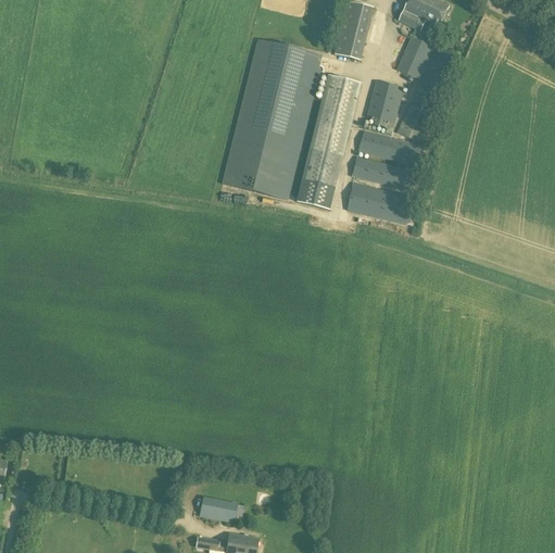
[(360,60),(373,7),(348,0),(333,53),(360,60)]
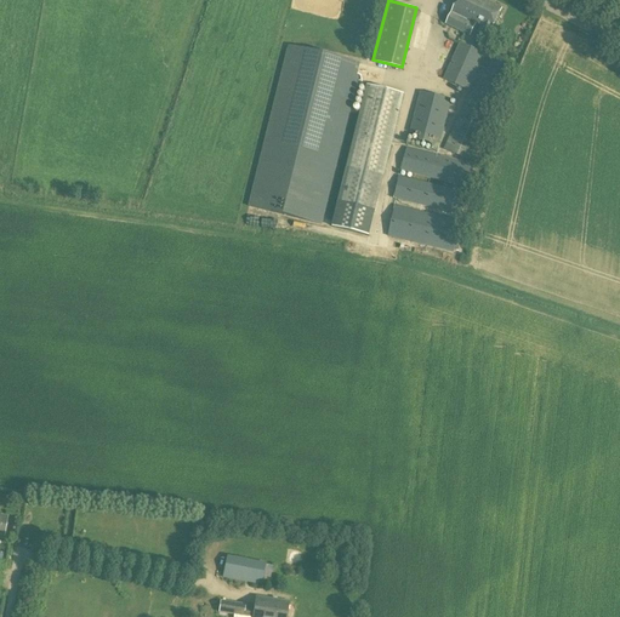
[(490,27),(500,6),(488,0),(454,0),(444,21),(468,33),(475,20),(481,23),(477,29),(485,34),(489,27),(490,27)]
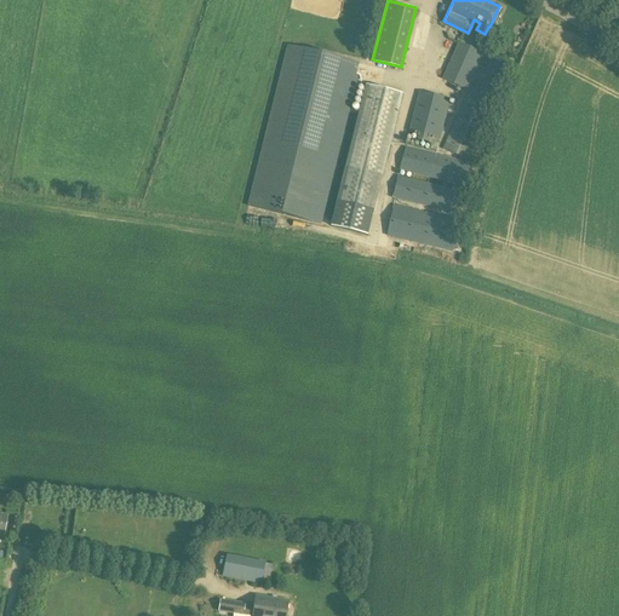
[(508,63),(458,39),(456,45),(450,42),(447,46),(454,50),(441,75),(465,87),(476,63),(480,64),(442,145),(469,159),(489,110),(487,109),(508,63)]
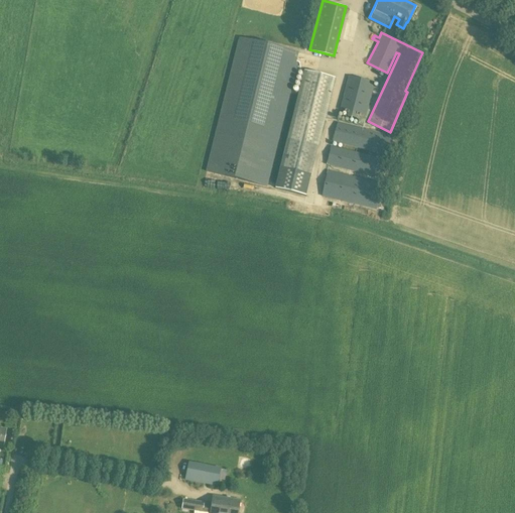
[(295,59),(297,50),(239,35),(206,169),(266,184),(297,59),(295,59)]
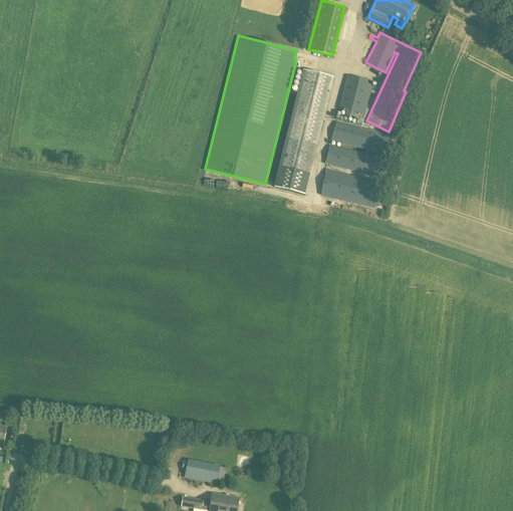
[(304,193),(309,174),(333,75),(303,68),(279,167),(275,186),(304,193)]
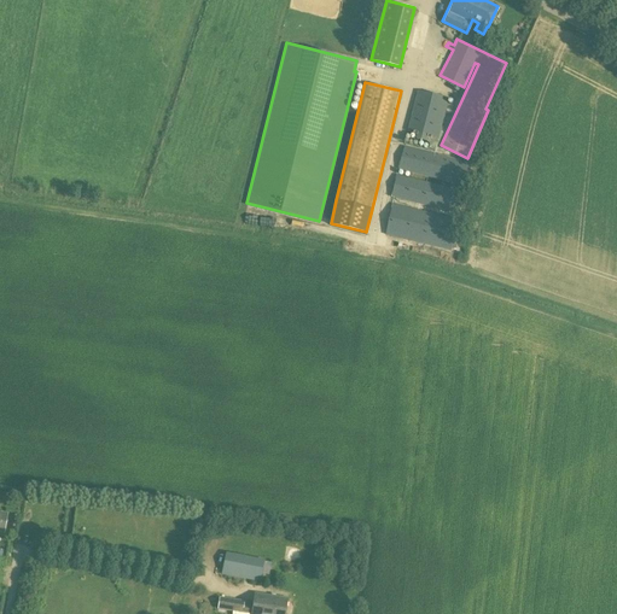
[(437,136),(448,97),(417,88),(407,128),(413,130),(413,132),(417,132),(415,136),(426,139),(428,135),(430,136),(431,134),(437,136)]
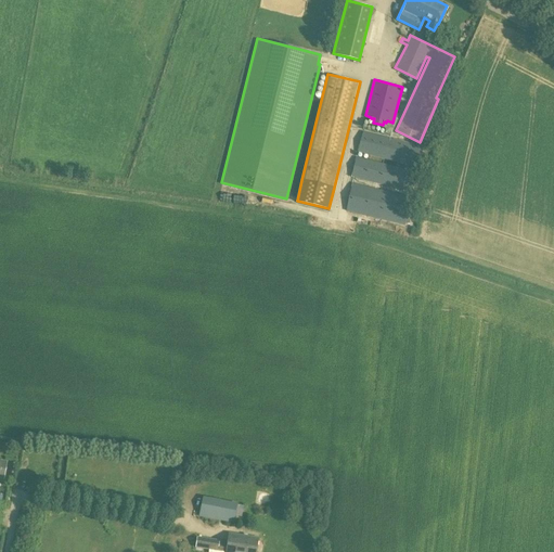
[(417,166),(423,144),(362,129),(357,151),(417,166)]
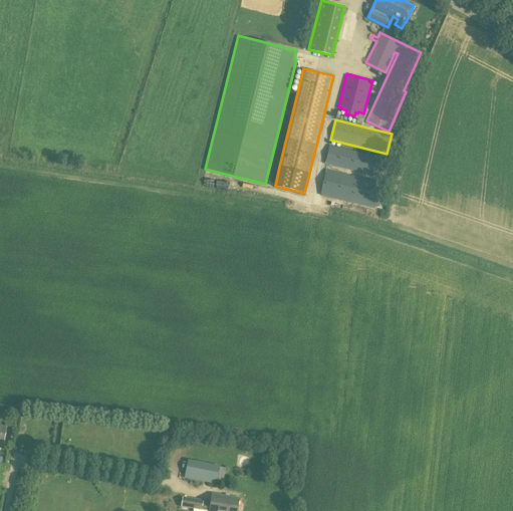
[(381,176),(387,158),(329,144),(324,163),(381,176)]
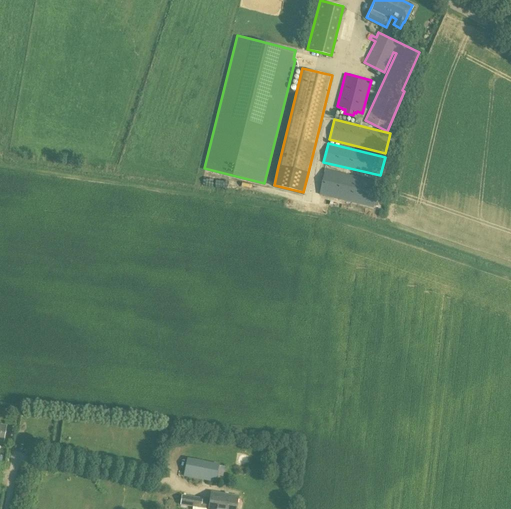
[(372,206),(379,180),(325,166),(318,192),(372,206)]
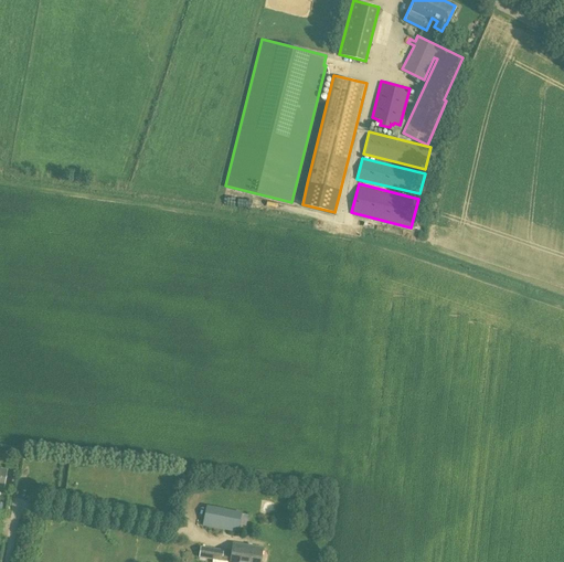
[(261,496),(257,507),(267,509),(270,498),(261,496)]
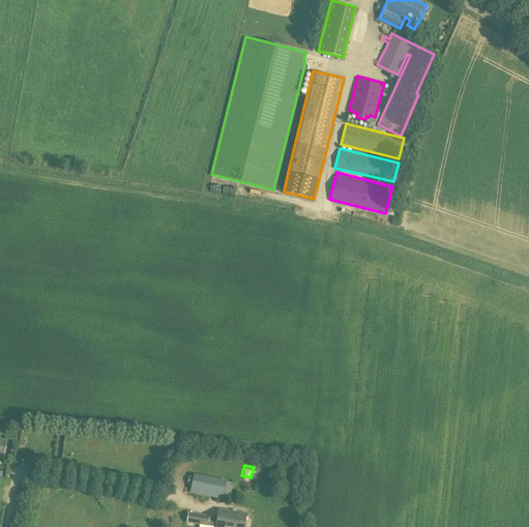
[(222,497),(225,478),(193,472),(189,491),(222,497)]
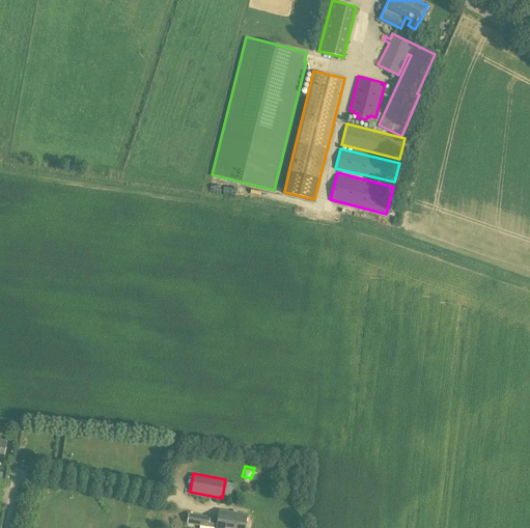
[(217,508),(216,519),(215,526),(215,527),(243,527),(245,512),(217,508)]
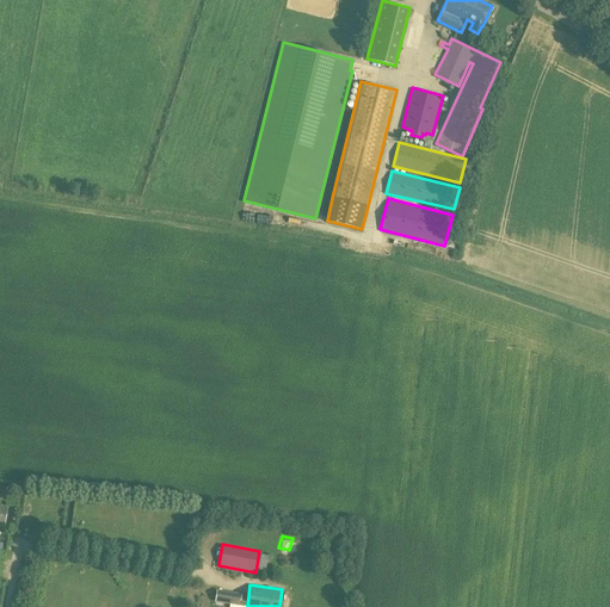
[(247,605),(248,596),(239,595),(240,592),(216,588),(214,600),(247,605)]
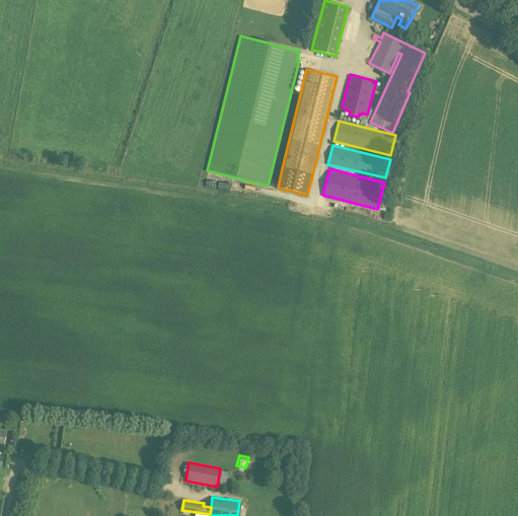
All buildings are outlined.
